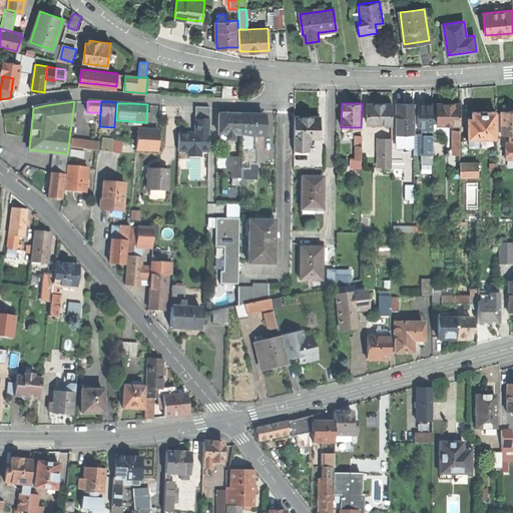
[(367,103),(367,122),(392,123),(392,103),(377,103),(367,103)]
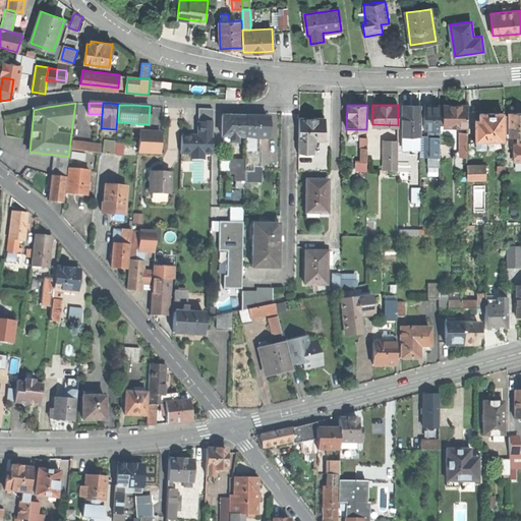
[(430,105),(424,105),(424,127),(430,127),(440,127),(440,105),(430,105)]
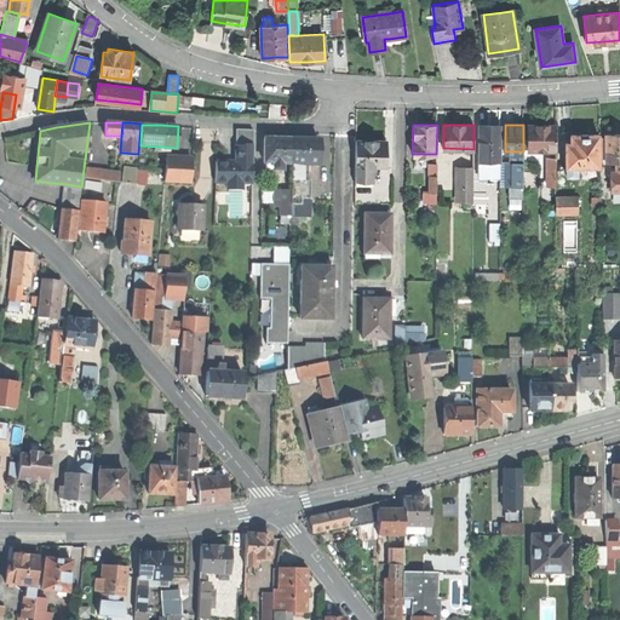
[(540,125),(529,125),(529,149),(538,149),(546,149),(556,149),(556,125),(540,125)]
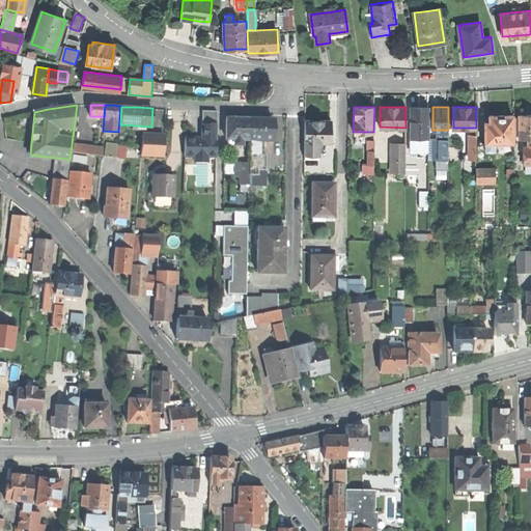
[(410,137),(428,137),(428,108),(419,108),(410,108),(410,137)]
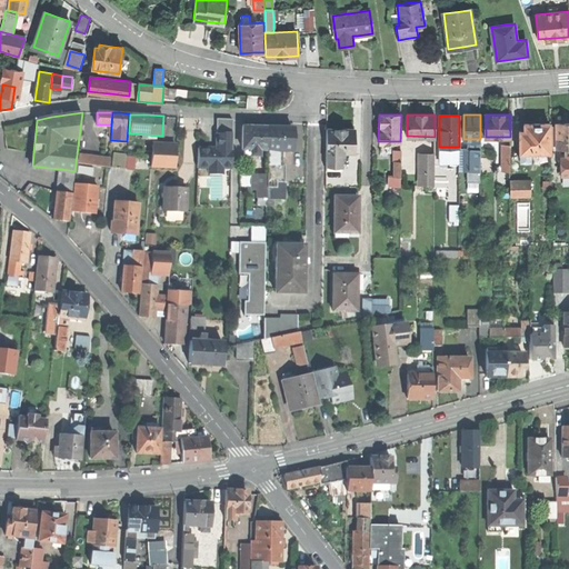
[(568,122),(566,122),(556,122),(556,126),(556,145),(556,148),(566,147),(568,147),(568,122)]
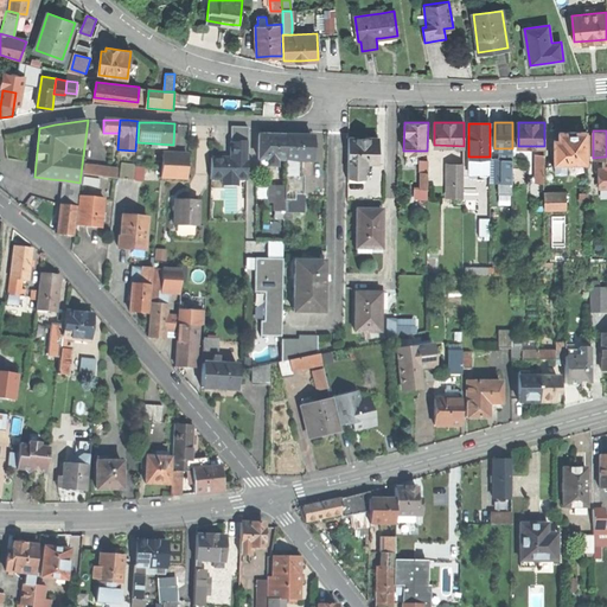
[(558,140),(554,140),(554,172),(564,172),(564,161),(587,161),(587,154),(587,134),(587,132),(573,132),(558,132),(558,140)]
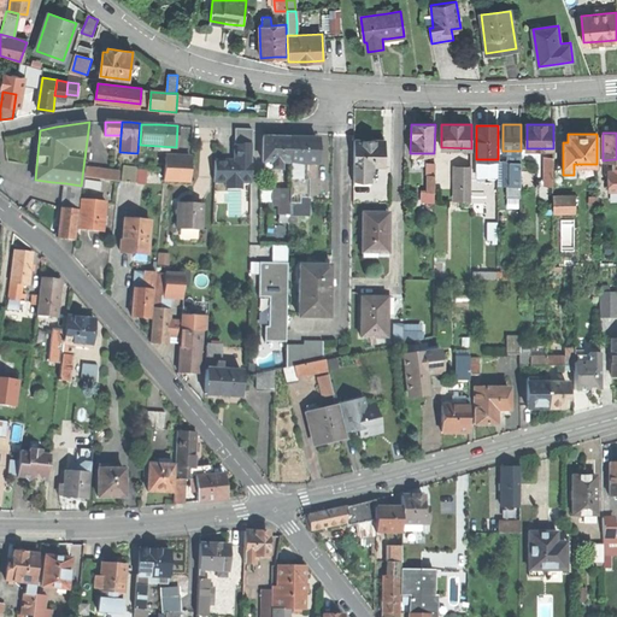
[(263,137),(263,160),(271,162),(281,162),(289,162),(291,137),(276,137),(263,137)]
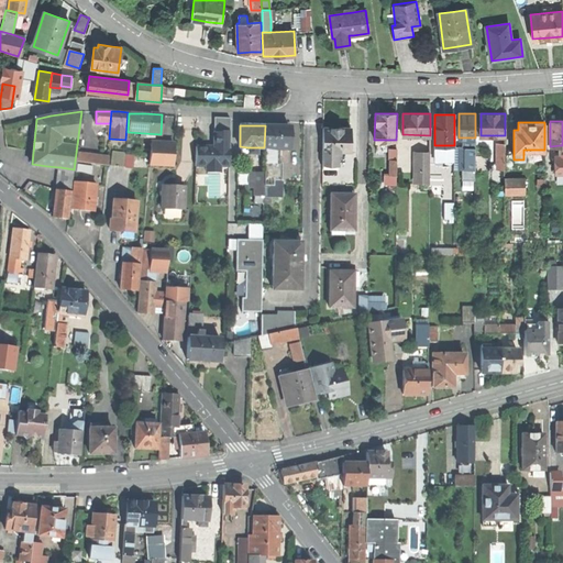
[(277,125),(265,125),(264,147),(277,147),(289,147),(289,125),(277,125)]
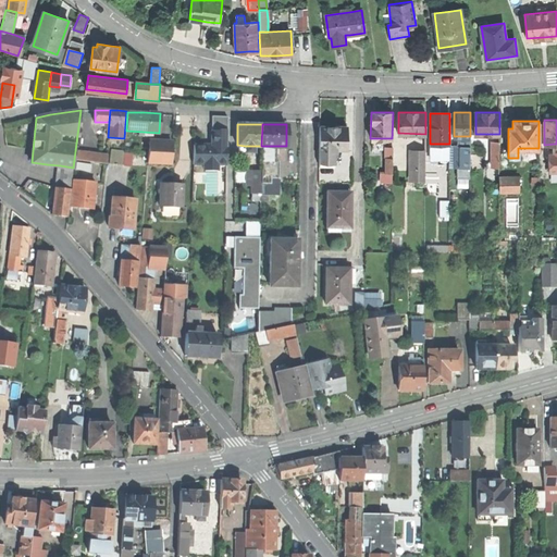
[(333,126),(319,126),(319,148),(336,148),(346,148),(346,126),(333,126)]
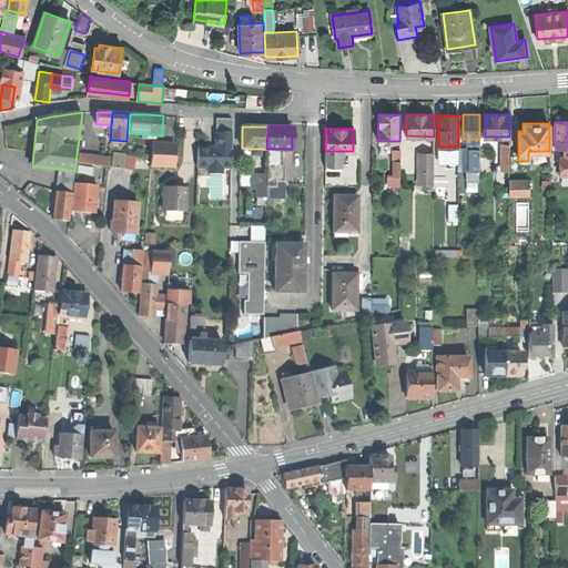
[(232,133),(216,133),(215,148),(208,148),(196,146),(196,166),(231,168),(232,133)]
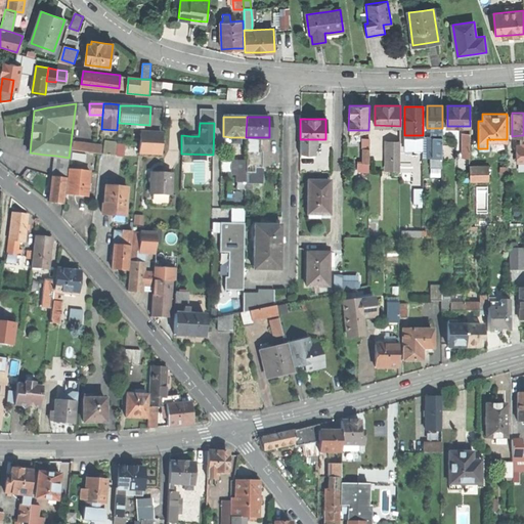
[(442,154),(442,128),(433,128),(433,154),(437,154),(442,154)]
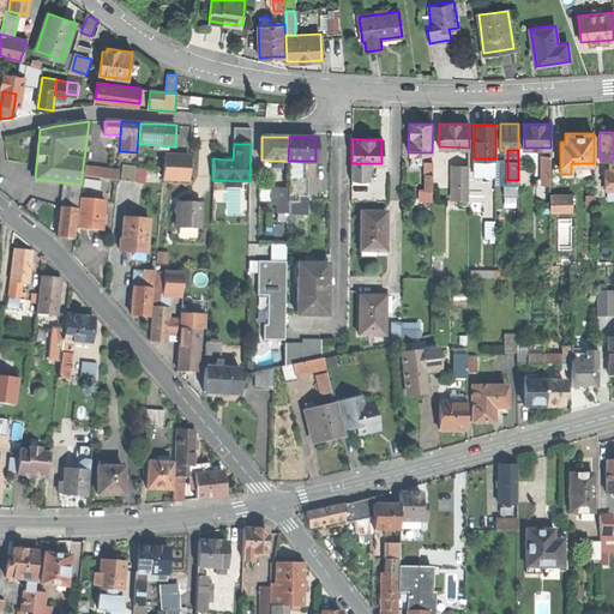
[(163,179),(190,180),(191,157),(164,156),(163,179)]
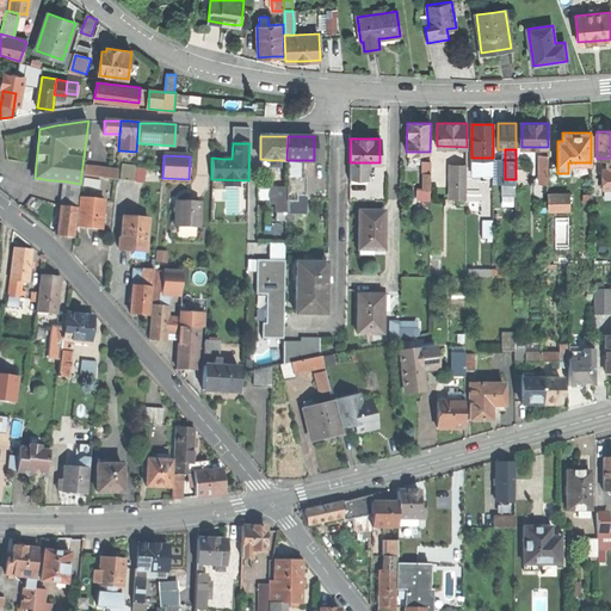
[(493,173),(493,158),(471,158),(471,170),(480,170),(480,173),(493,173)]
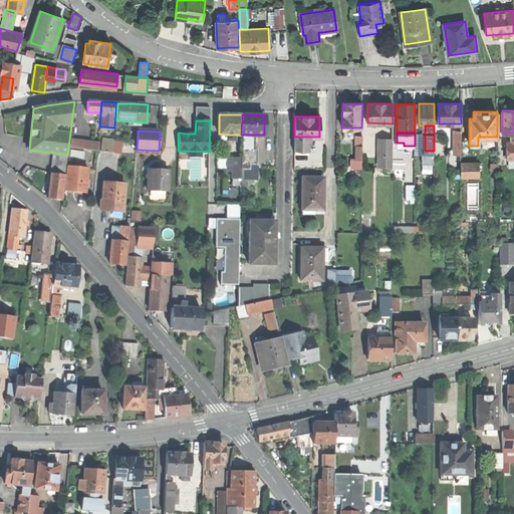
[(253,148),(253,135),(241,135),(241,157),(241,177),(257,178),(257,163),(256,163),(256,148),(253,148)]
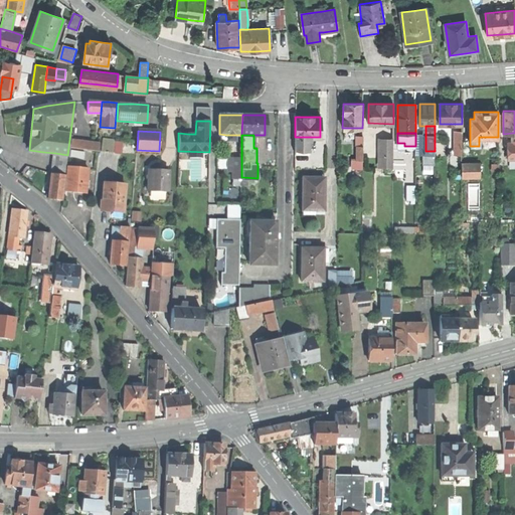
[(311,140),(311,137),(295,137),(295,148),(308,148),(309,140),(311,140)]
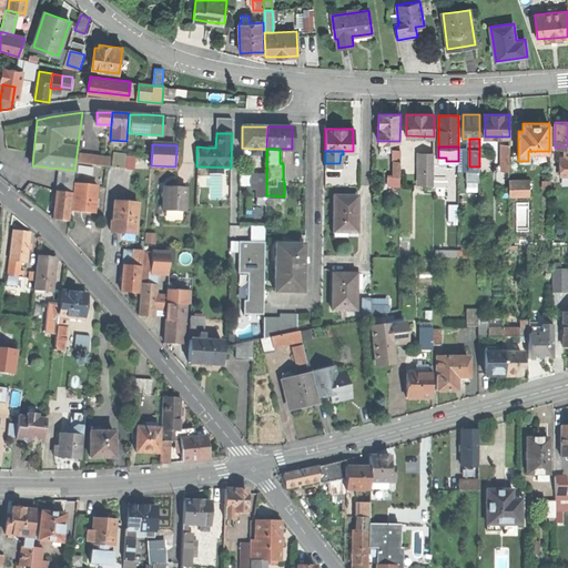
[(113,152),(112,166),(127,168),(128,153),(113,152)]
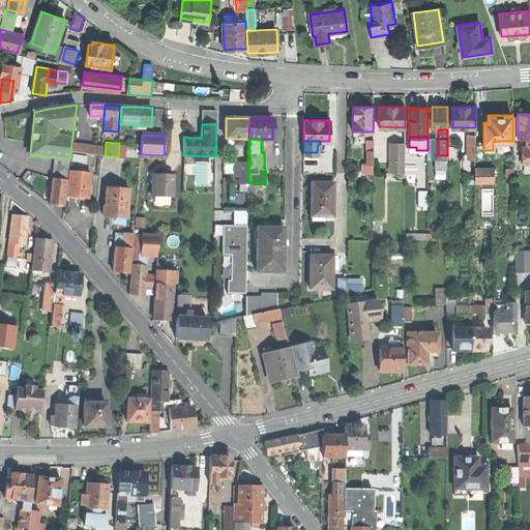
[(405,143),(390,143),(390,158),(395,158),(404,158),(405,143)]
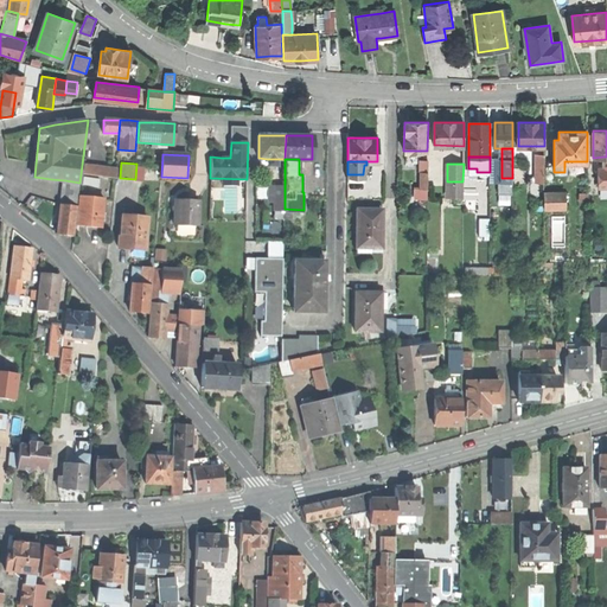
[(117,168),(82,165),(81,174),(116,178),(117,168)]
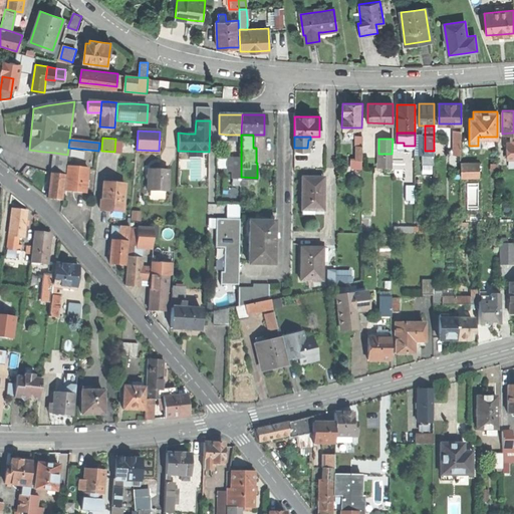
[(65,175),(67,155),(55,153),(52,173),(64,175),(65,175)]
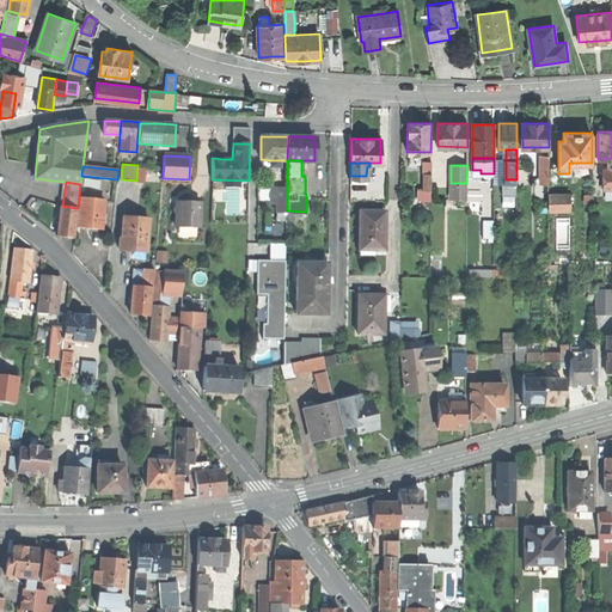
[(466,196),(466,183),(457,183),(457,196),(466,196)]
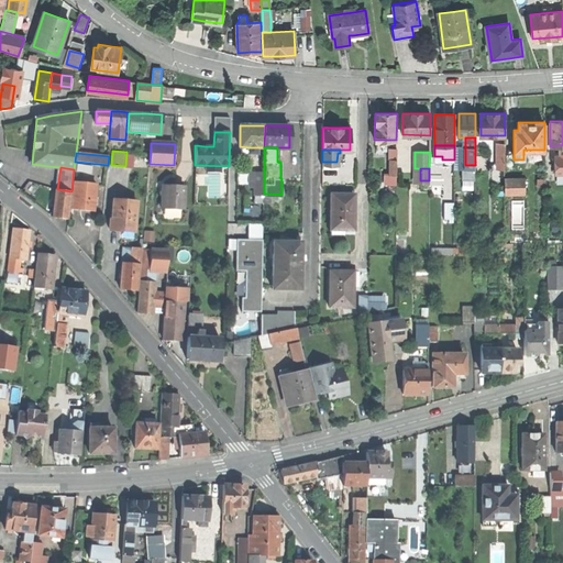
[(254,194),(264,194),(264,172),(255,172),(254,194)]
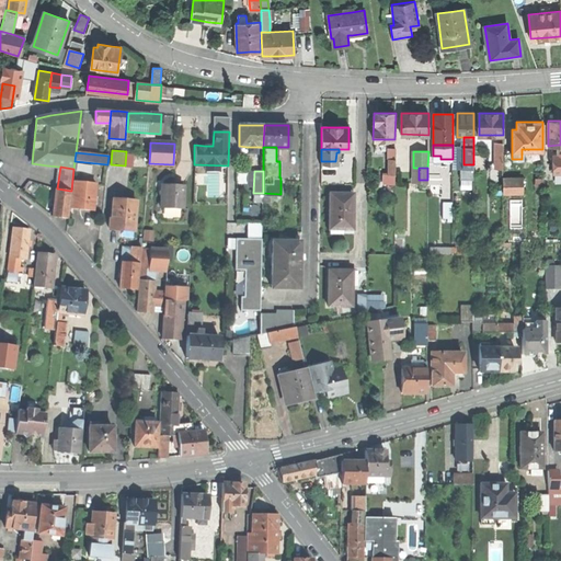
[(519,178),(502,178),(503,192),(519,192),(519,178)]
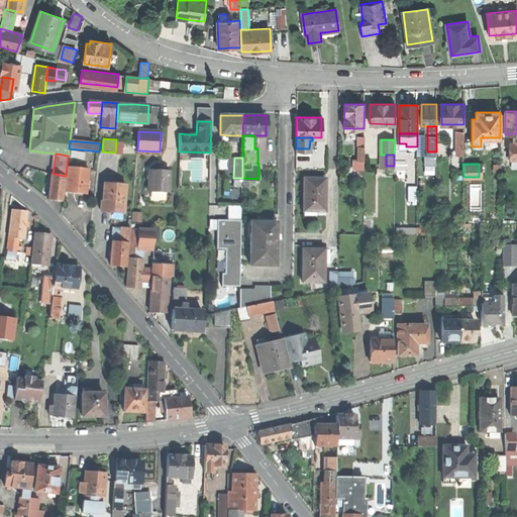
[(88,169),(68,166),(66,191),(77,193),(86,194),(88,169)]
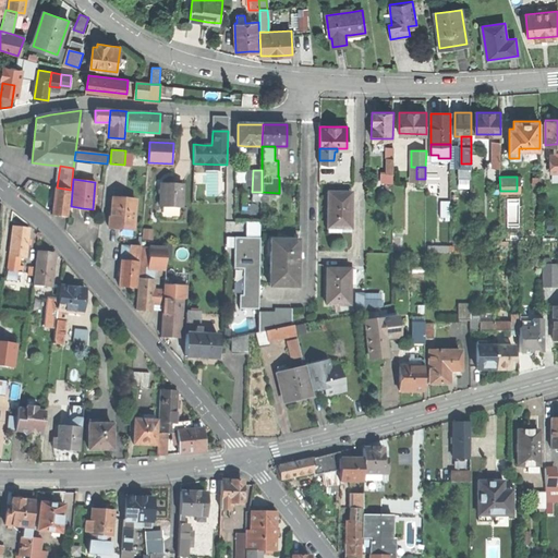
[(160,206),(182,207),(183,184),(172,184),(161,183),(160,206)]
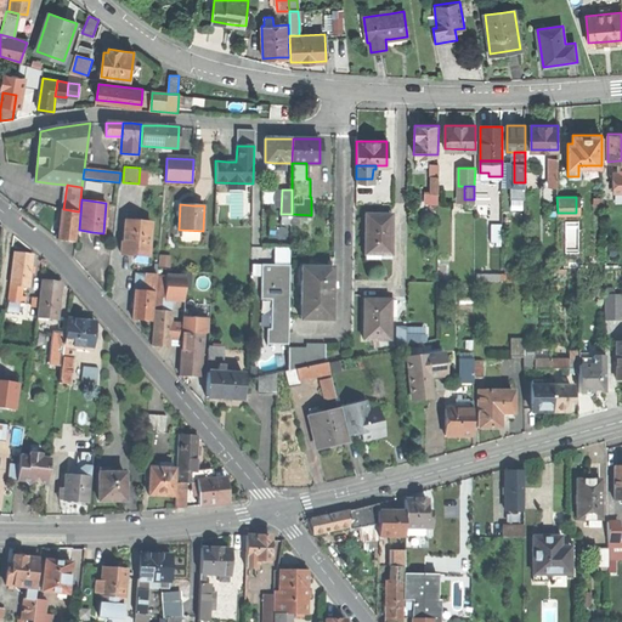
[(74,242),(78,211),(63,209),(62,209),(58,239),(74,242)]
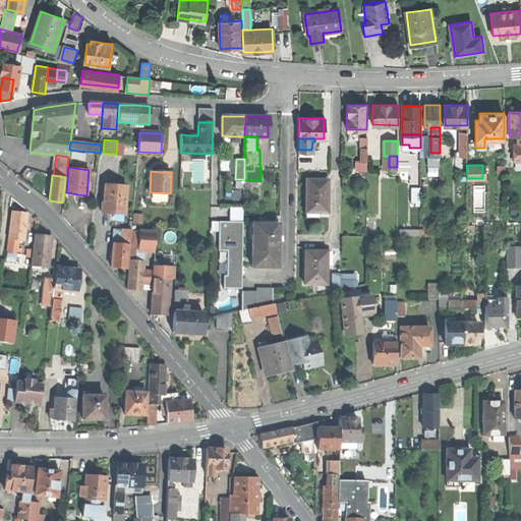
[(327,180),(305,180),(305,212),(325,213),(325,199),(327,199),(327,189),(327,180)]
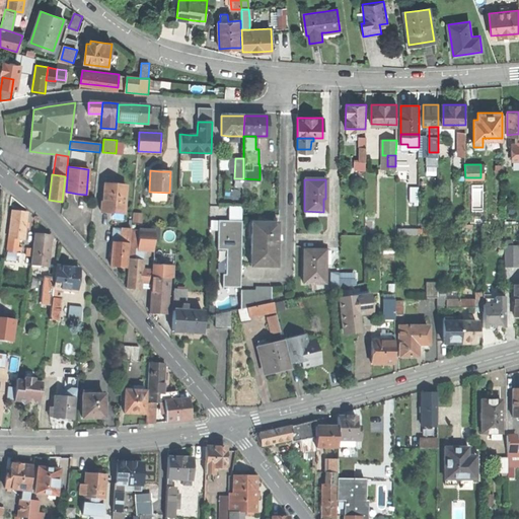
[(102,202),(101,212),(107,212),(114,213),(114,210),(125,211),(128,187),(105,184),(103,202),(102,202)]
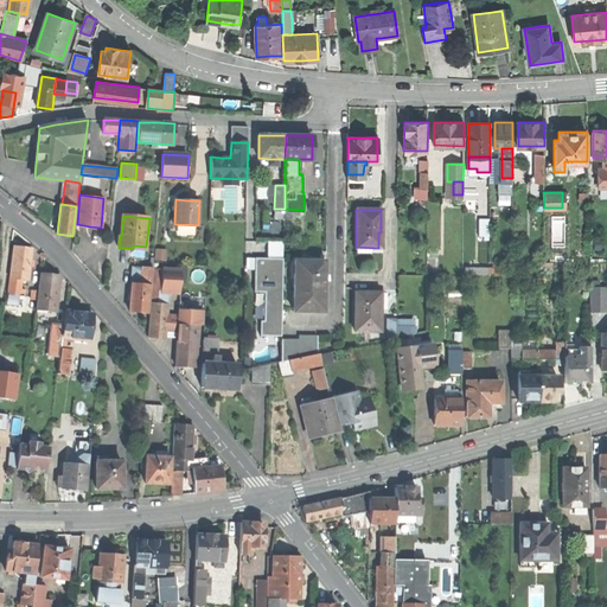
[(478,236),(489,237),(490,219),(478,218),(478,236)]
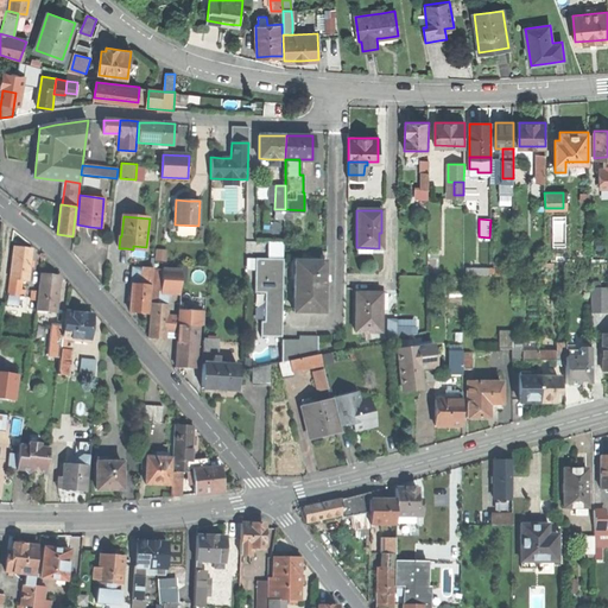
[(23,247),(14,246),(11,279),(23,280),(29,282),(32,248),(23,247)]
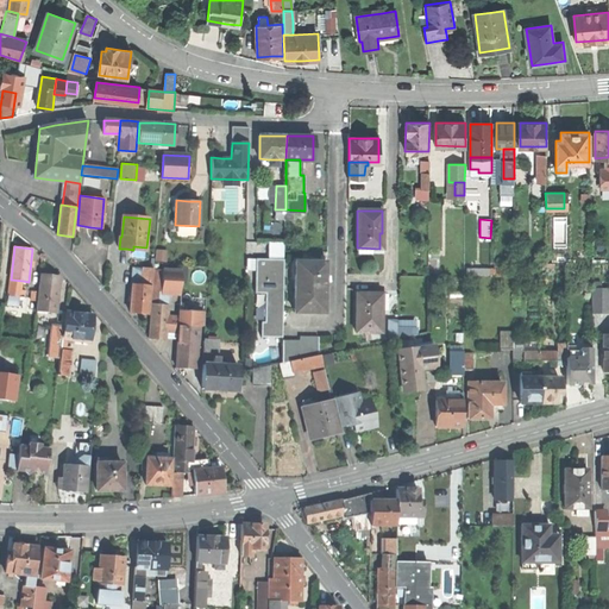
[(261,259),(256,259),(255,293),(265,293),(265,322),(262,322),(261,337),(282,338),(283,259),(261,259)]
